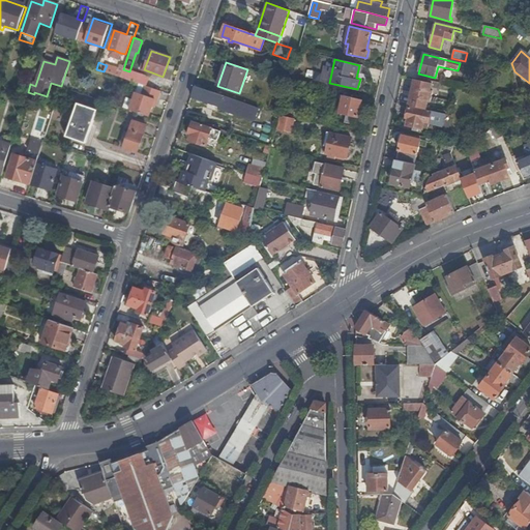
[(107,65),(104,71),(120,77),(122,71),(122,70),(107,65)]
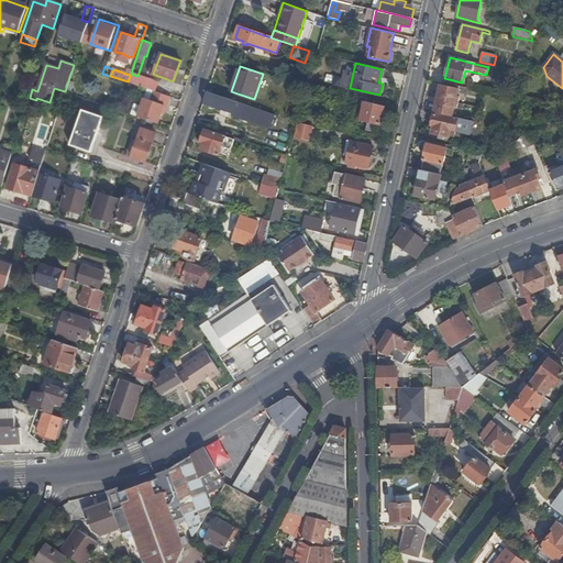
[(148,83),(130,76),(128,81),(147,89),(154,91),(155,91),(158,84),(150,80),(148,83)]
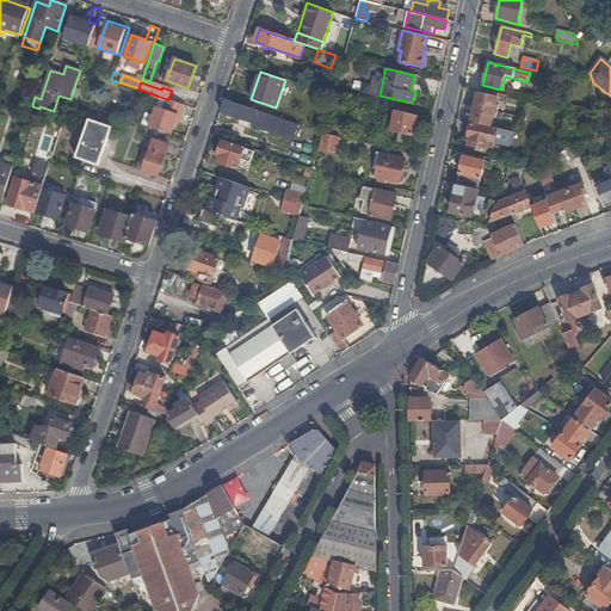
[(475,107),(498,112),(499,106),(495,105),(498,97),(479,92),(475,107)]
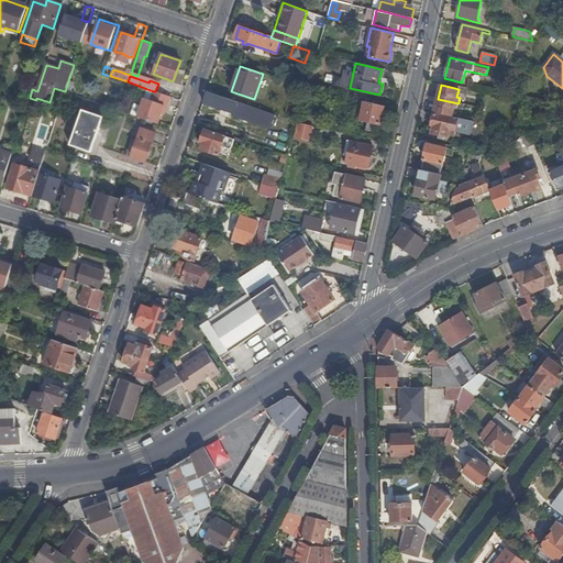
[(154,91),(147,89),(144,98),(151,100),(154,91)]
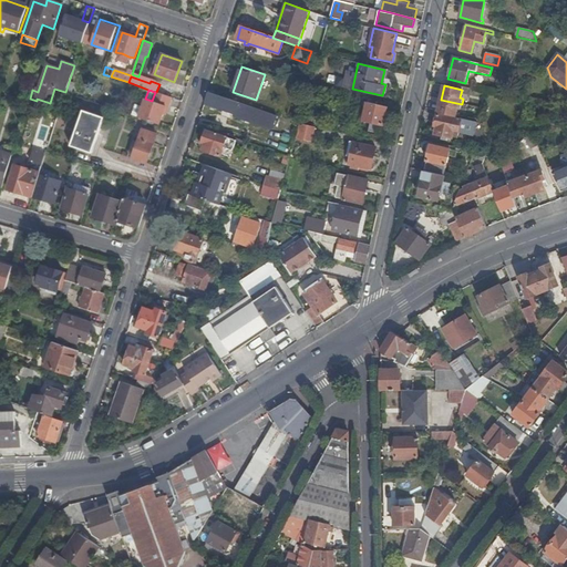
[(72,95),(70,94),(65,92),(61,104),(69,106),(72,95)]
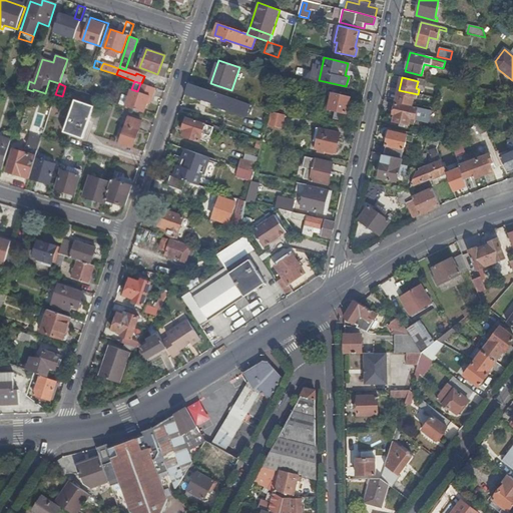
[(152,97),(156,88),(141,83),(140,83),(137,91),(131,89),(129,96),(126,105),(125,106),(144,113),(148,100),(150,96),(152,97)]
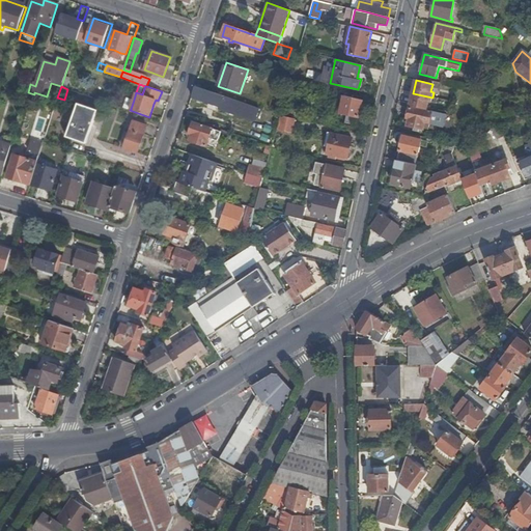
[(254,120),(258,108),(196,86),(192,96),(228,109),(228,108),(234,110),(240,115),(254,120)]
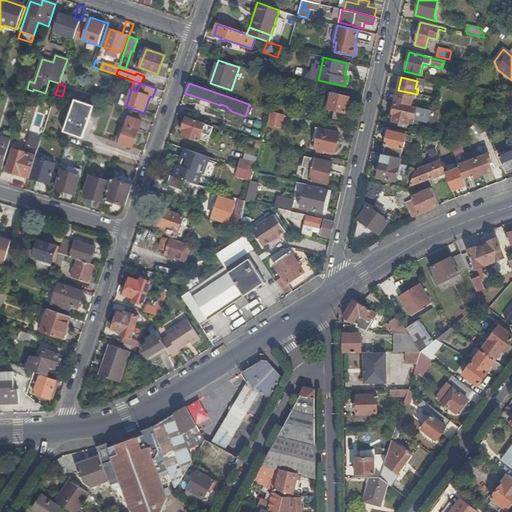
[(350,96),(324,90),(323,97),(330,99),(328,109),(334,111),(332,119),(344,121),(350,96)]
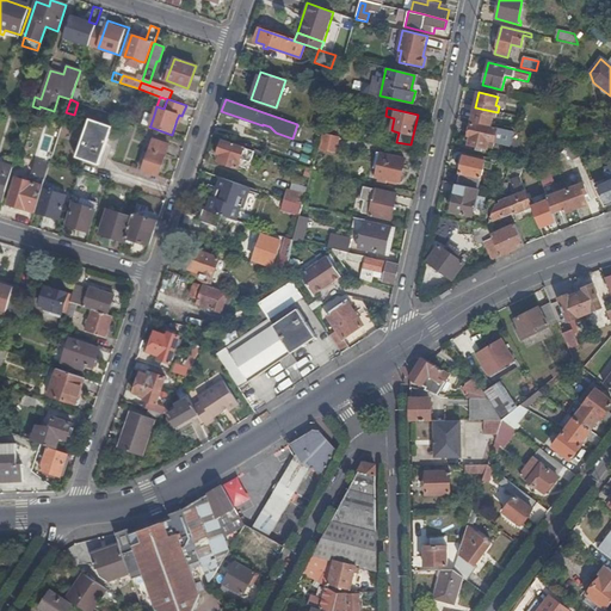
[(495,118),(498,112),(475,107),(471,122),(491,127),(493,118),(495,118)]
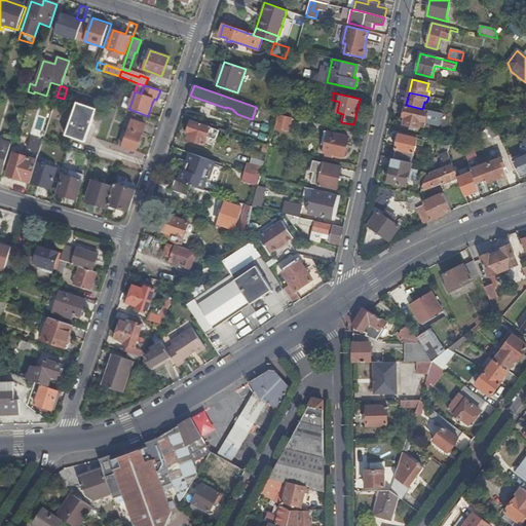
[(286,95),(284,103),(293,105),(295,98),(286,95)]
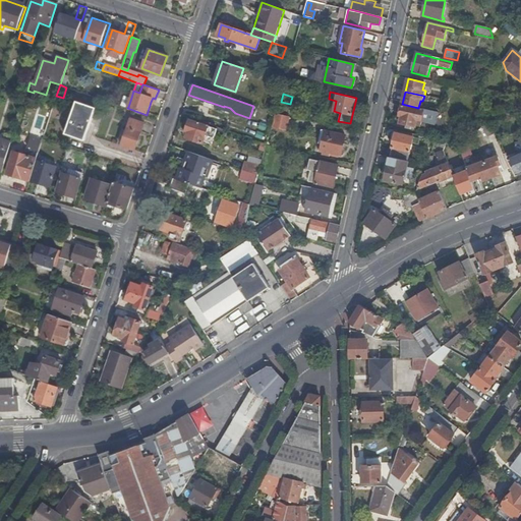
[(128,107),(131,98),(125,96),(122,105),(128,107)]
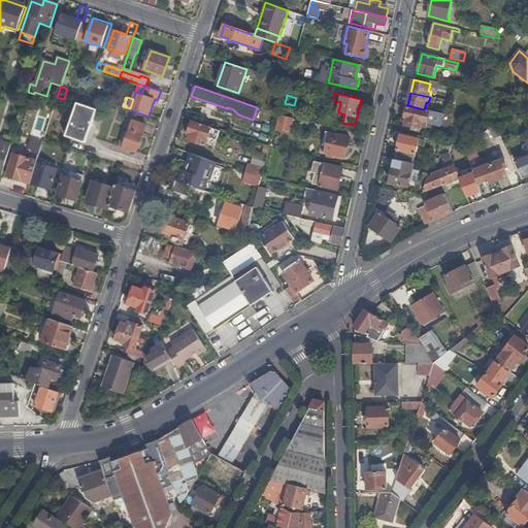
[(97,109),(78,103),(67,136),(86,142),(97,109)]
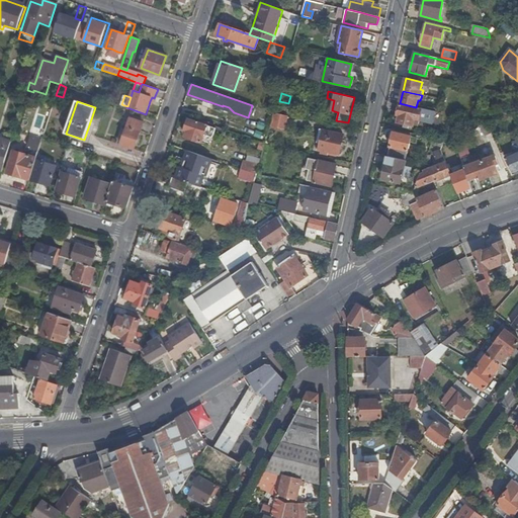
[(397,116),(399,116),(398,123),(413,126),(415,120),(419,120),(421,110),(400,105),(397,116)]
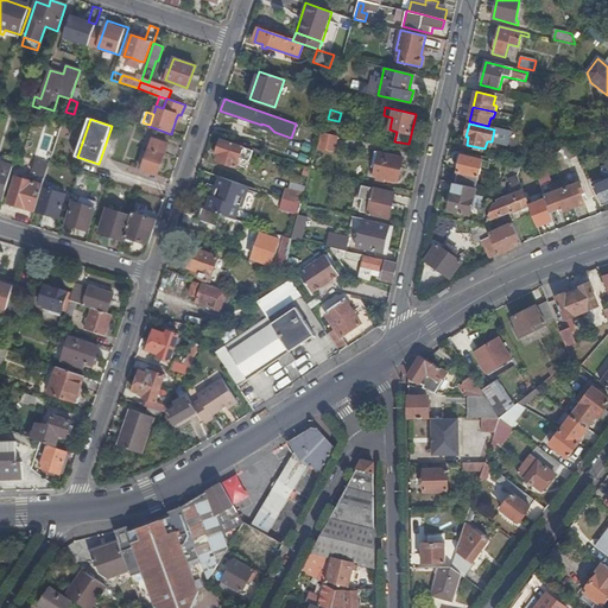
[(513,139),(515,128),(501,126),(500,137),(513,139)]
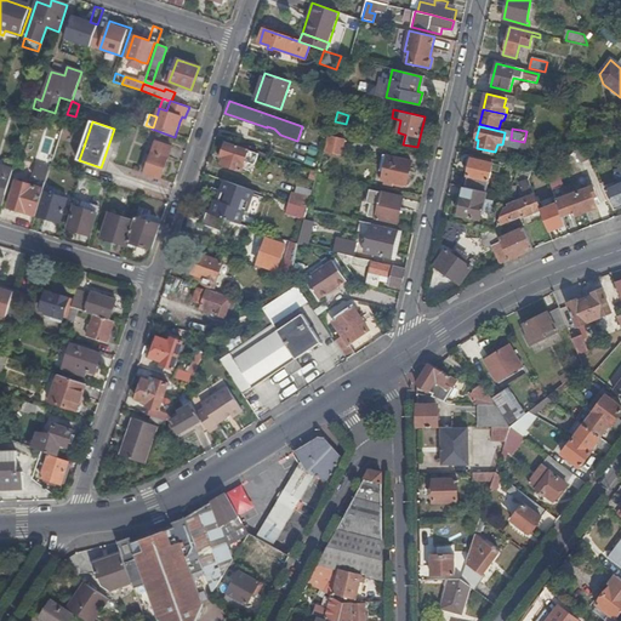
[(329,135),(329,136),(324,151),(341,155),(346,138),(337,137),(329,135)]
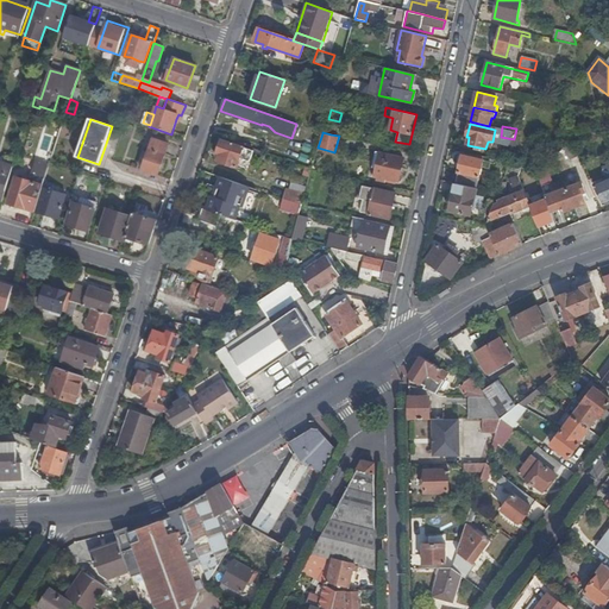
[(142,170),(158,176),(169,145),(154,139),(142,170)]
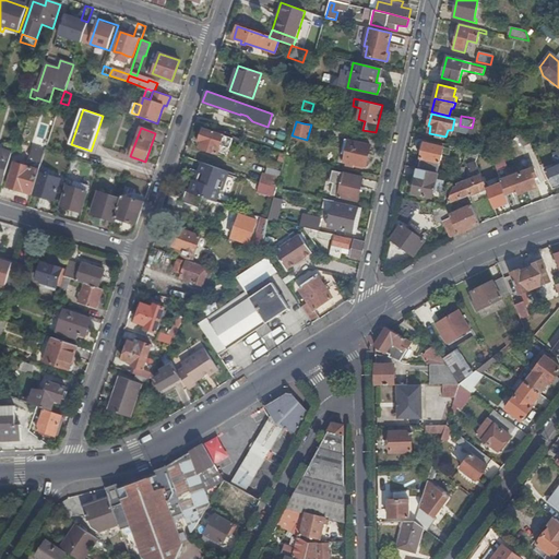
[(229,149),(233,139),(203,129),(200,141),(202,142),(200,147),(217,154),(221,145),(229,149)]
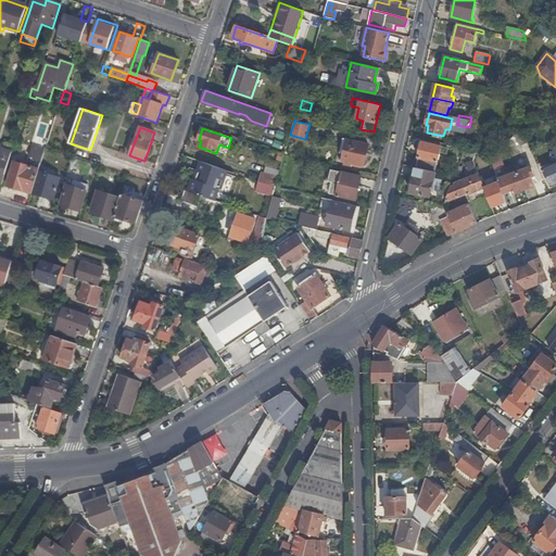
[(522,133),(521,129),(515,135),(520,148),(528,144),(522,133)]
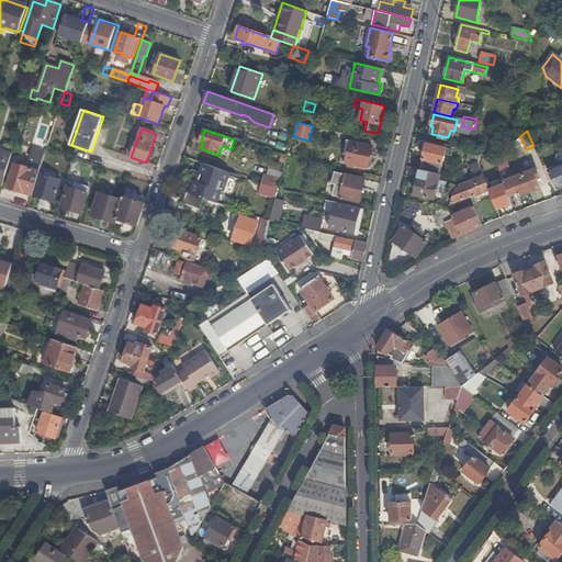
[(372,146),(352,142),(347,139),(344,155),(348,156),(347,163),(349,164),(349,166),(364,169),(364,167),(367,168),(372,146)]
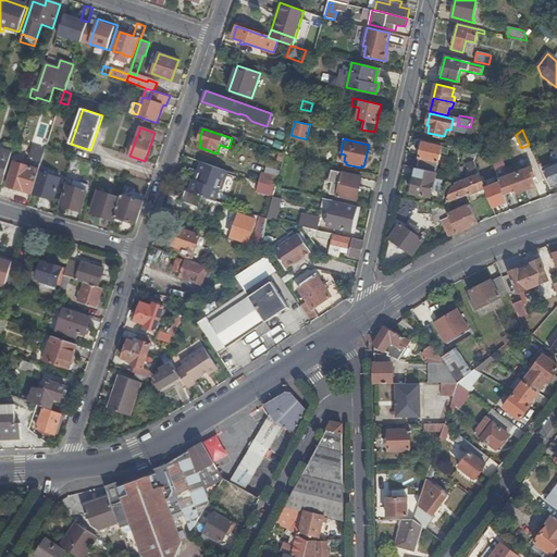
[(422,143),(417,169),(436,174),(442,148),(422,143)]
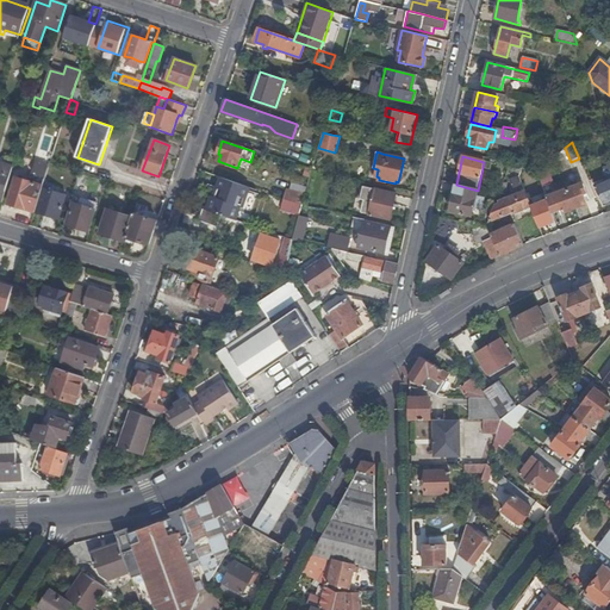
[(42,188),(49,166),(36,161),(32,174),(35,175),(32,182),(26,181),(27,178),(24,176),(23,179),(17,178),(8,203),(35,212),(42,188)]
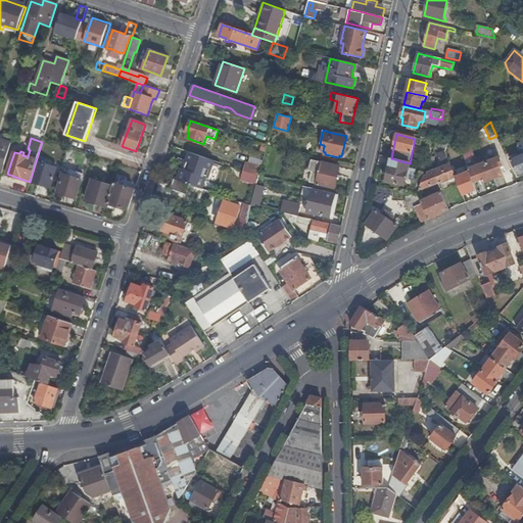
[(522,149),(522,147),(521,145),(512,149),(515,159),(511,160),(518,176),(522,173),(522,149)]
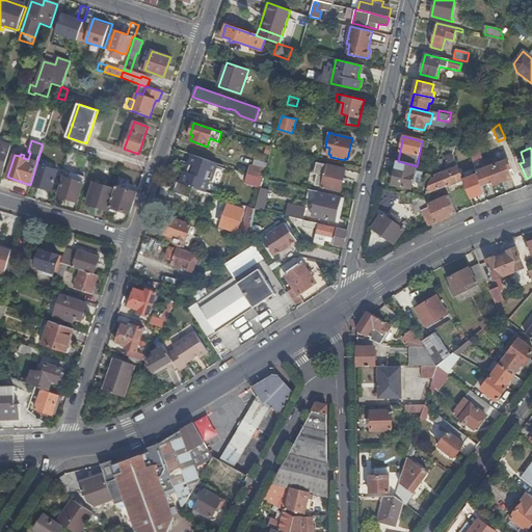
[(479,161),(475,149),(470,155),(473,164),(479,161)]
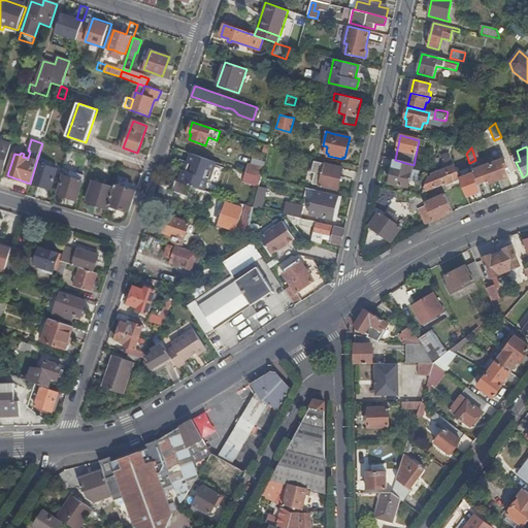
[(180,183),(192,187),(208,192),(212,180),(213,182),(221,164),(192,154),(187,171),(185,170),(180,183)]
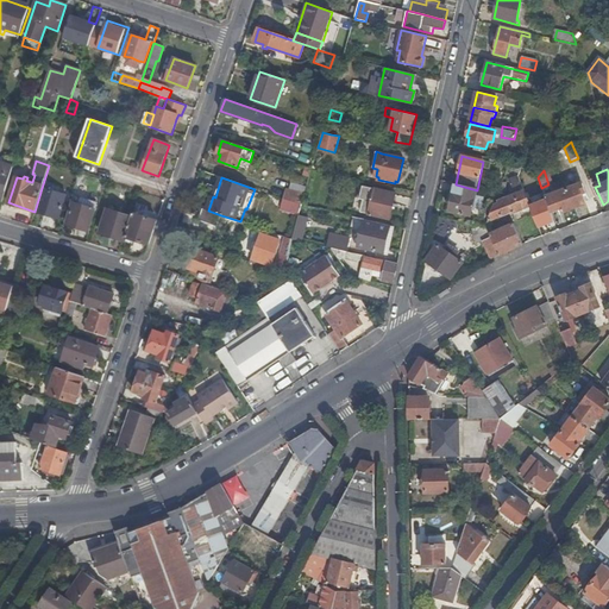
[(493,207),(488,220),(491,221),(512,213),(512,214),(529,207),(518,177),(509,181),(515,196),(497,202),(497,205),(497,206),(493,207)]
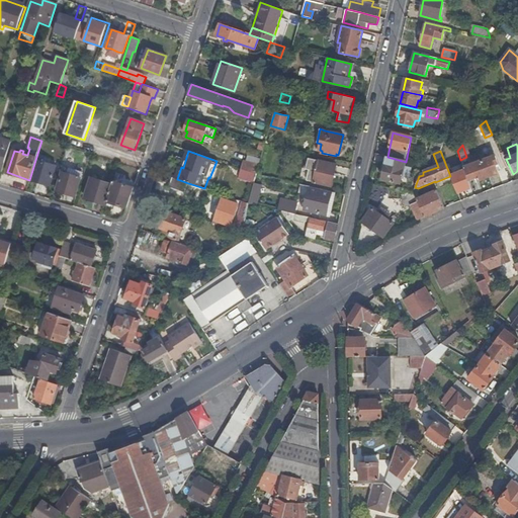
[(259,165),(261,159),(249,155),(247,162),(259,165)]
